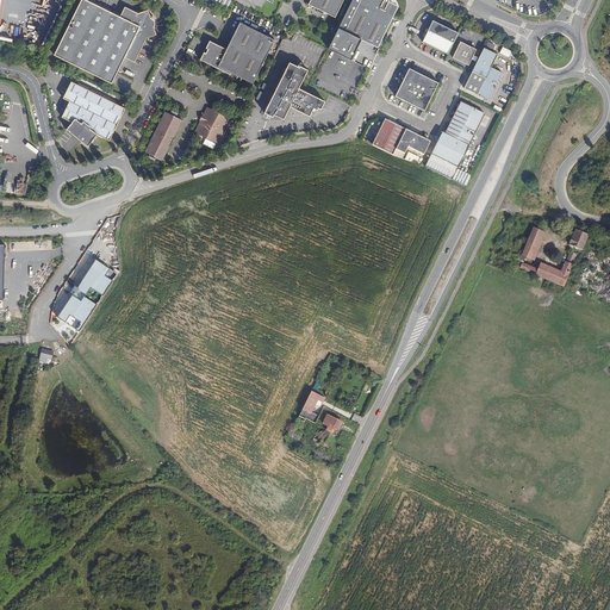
[(82,0),(55,55),(112,83),(125,58),(136,63),(148,39),(159,36),(156,27),(157,25),(157,23),(155,19),(153,18),(150,11),(139,14),(126,7),(122,17),(87,0),(82,0)]
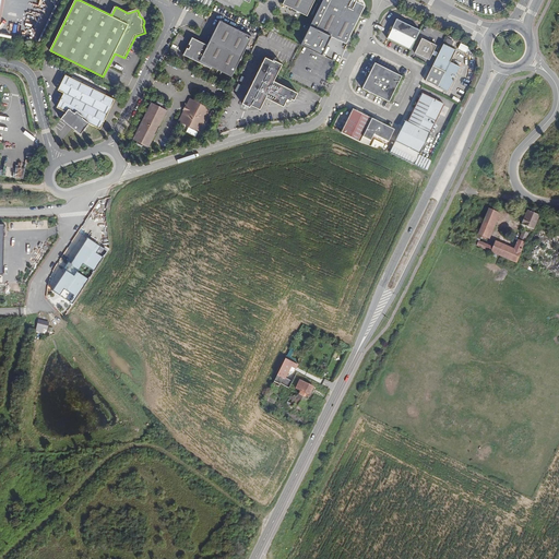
[(285,0),(284,4),(308,16),(316,0),(285,0)]
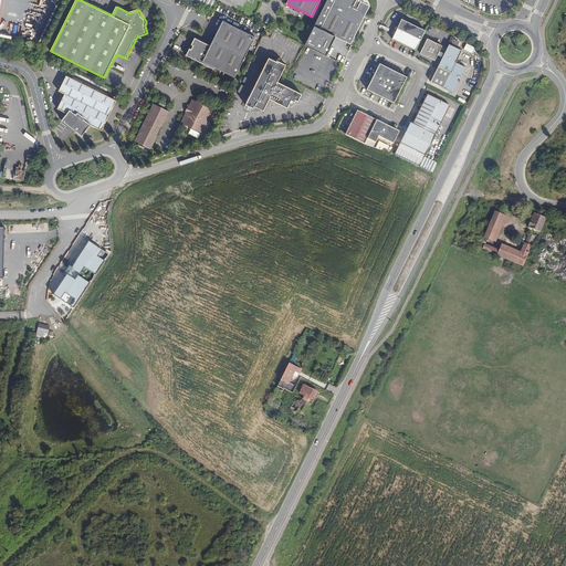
[(367,10),(366,10),(367,8),(359,4),(360,2),(360,0),(355,0),(355,1),(354,1),(354,0),(326,0),(304,45),(326,56),(335,38),(349,44),(363,18),(367,10)]
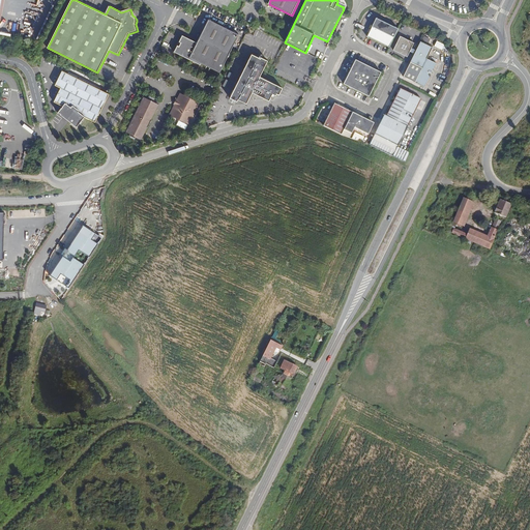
[(388,47),(398,29),(377,18),(367,36),(388,47)]
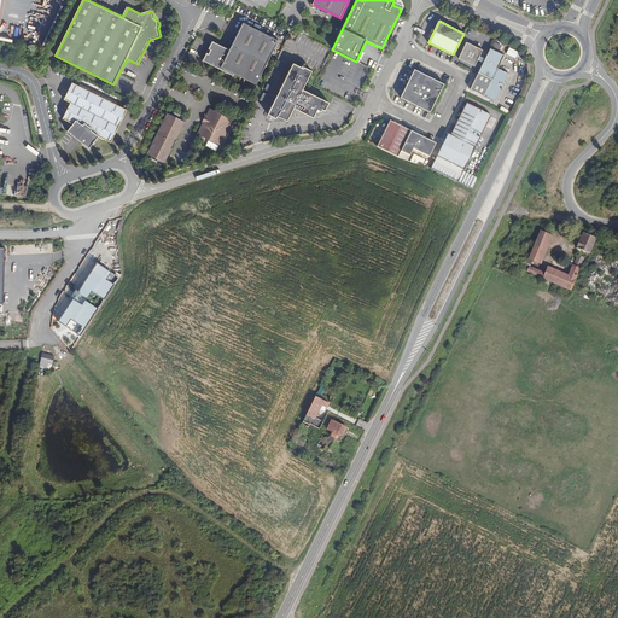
[(242,22),(228,50),(227,51),(223,48),(223,47),(211,41),(202,59),(233,75),(234,73),(256,83),(278,40),(242,22)]
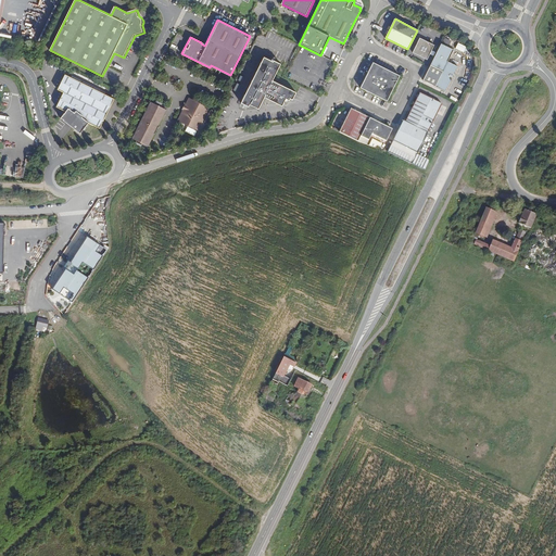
[(427,60),(434,46),(420,38),(413,52),(427,60)]
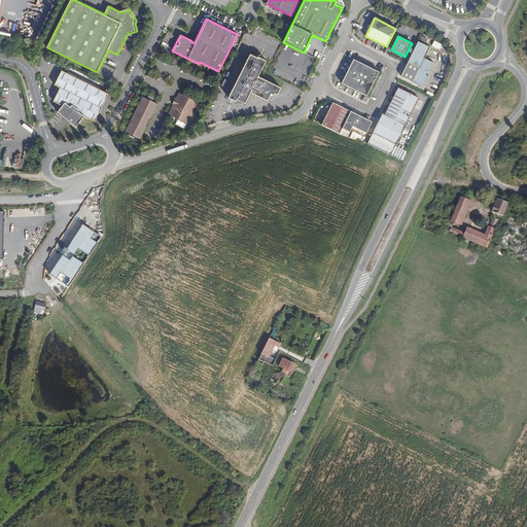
[(438,48),(441,43),(433,40),(431,45),(438,48)]
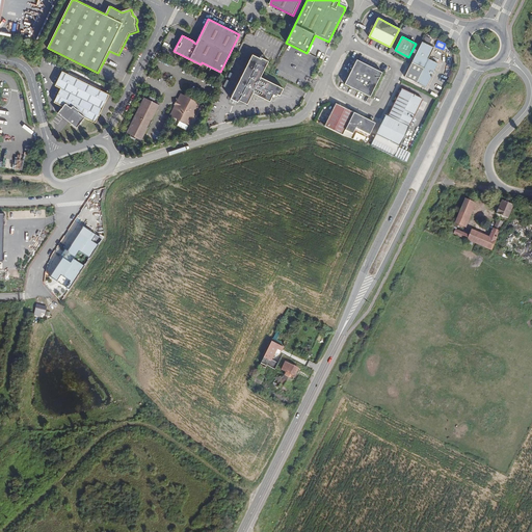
[(410,64),(405,77),(426,87),(439,63),(428,59),(434,48),(422,42),(410,64)]
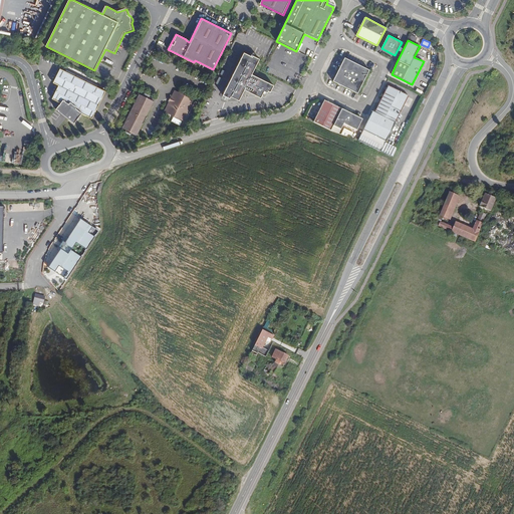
[(252,56),(244,52),(223,94),(230,97),(231,95),(239,100),(244,89),(261,97),(264,91),(267,92),(268,90),(270,92),(274,85),(252,74),(259,59),(253,55),(252,56)]
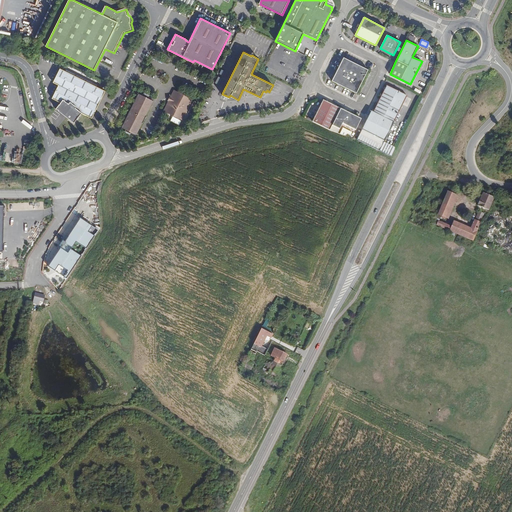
[(356,93),(368,69),(343,57),(332,81),(356,93)]
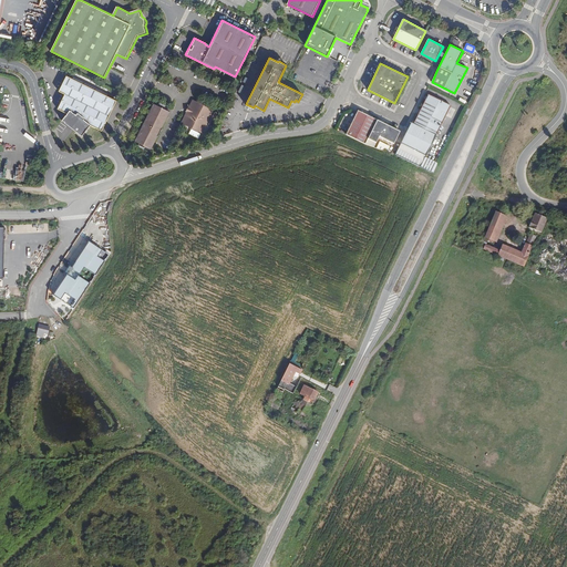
[(116,102),(66,76),(59,92),(64,95),(58,109),(66,114),(61,121),(73,130),(81,136),(90,126),(99,131),(99,132),(101,132),(104,126),(106,121),(113,109),(116,102)]
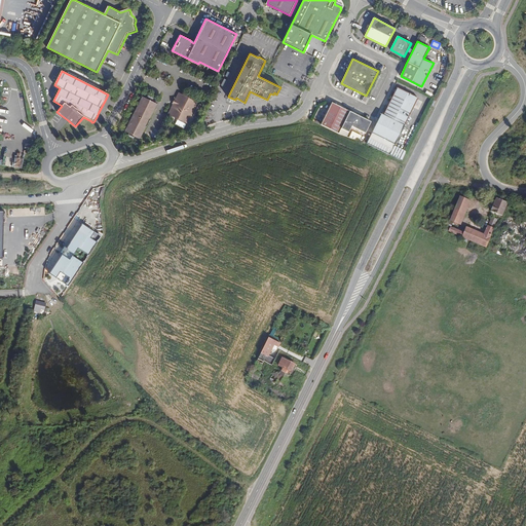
[(388,107),(384,115),(405,125),(418,99),(398,88),(388,107)]
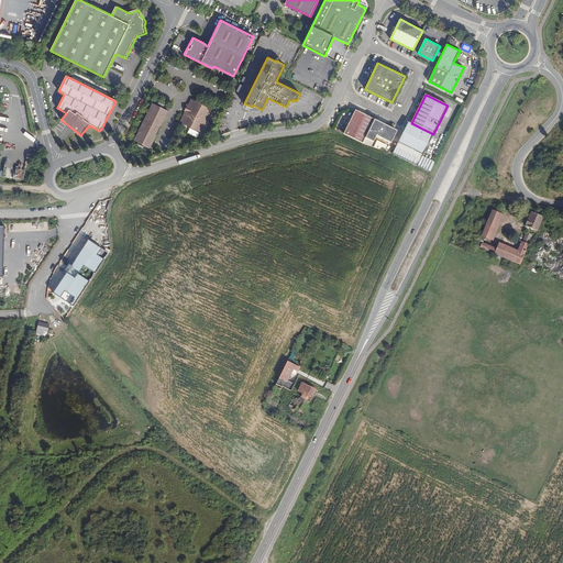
[(200,132),(211,109),(191,99),(188,106),(187,106),(185,110),(186,111),(180,122),(200,132)]
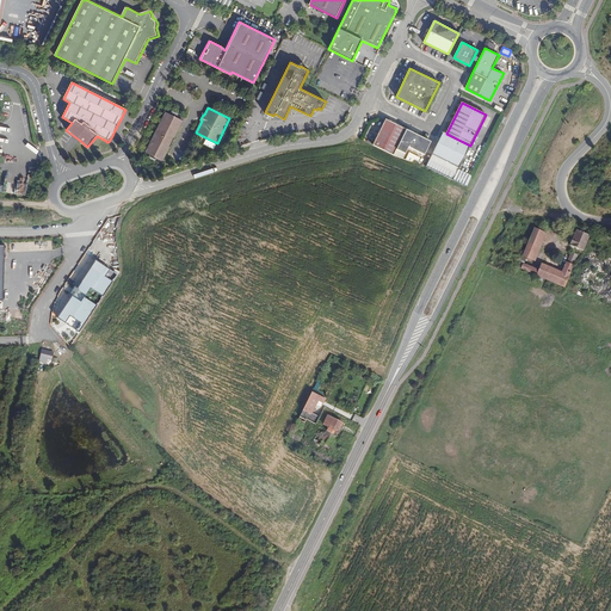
[(170,112),(165,110),(144,153),(149,155),(155,159),(158,160),(161,161),(183,118),(178,116),(176,116),(170,112)]
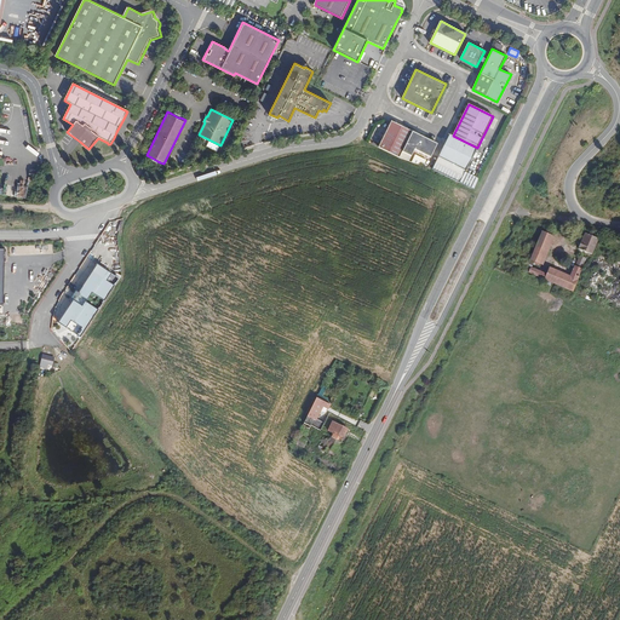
[(378,148),(399,158),(412,132),(391,121),(378,148)]
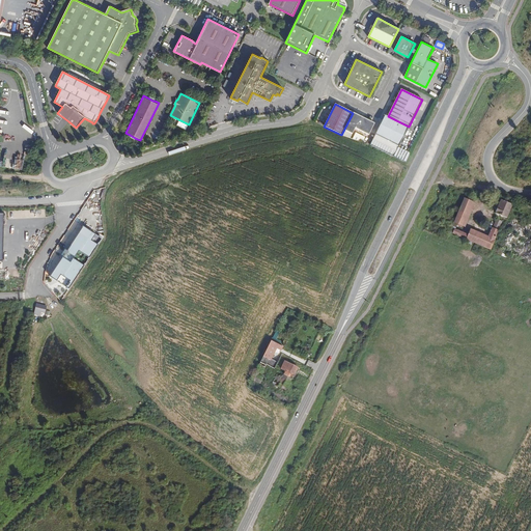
[(353,113),(341,135),(350,139),(355,128),(367,135),(369,134),(374,123),(353,113)]
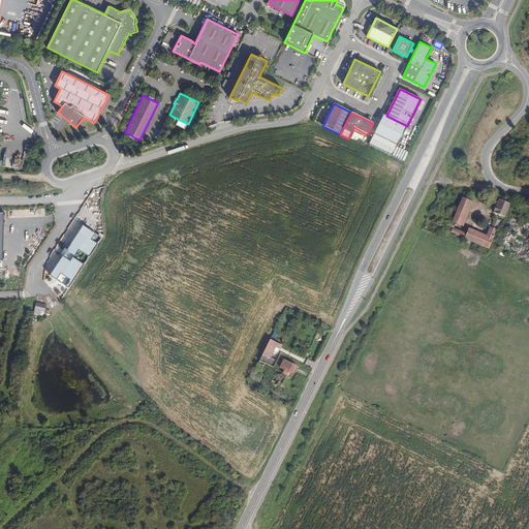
[(369,145),(375,147),(393,156),(397,147),(407,126),(386,116),(381,125),(379,124),(378,125),(369,145)]
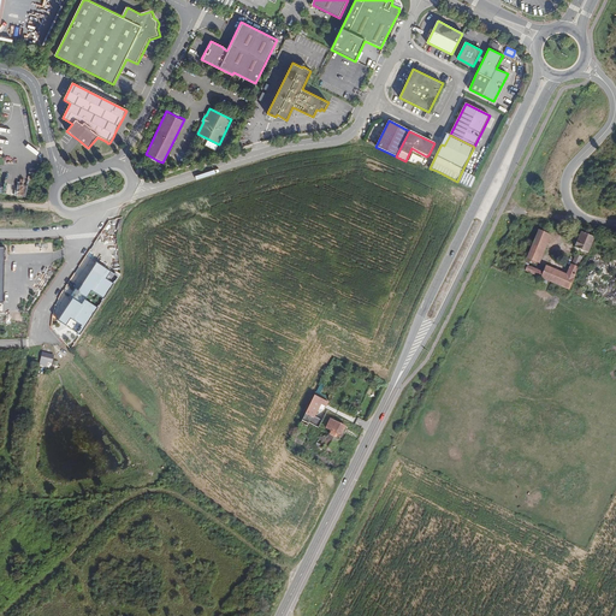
[(215,150),(219,146),(208,141),(206,146),(215,150)]
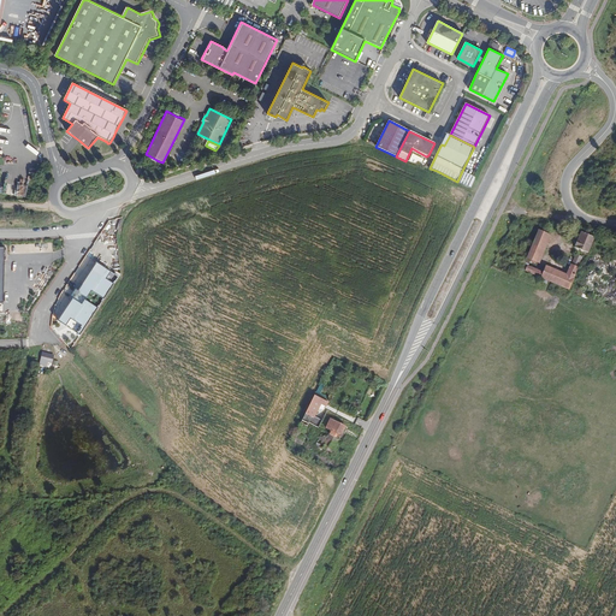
[(462,171),(457,182),(472,189),(473,184),(477,178),(462,171)]
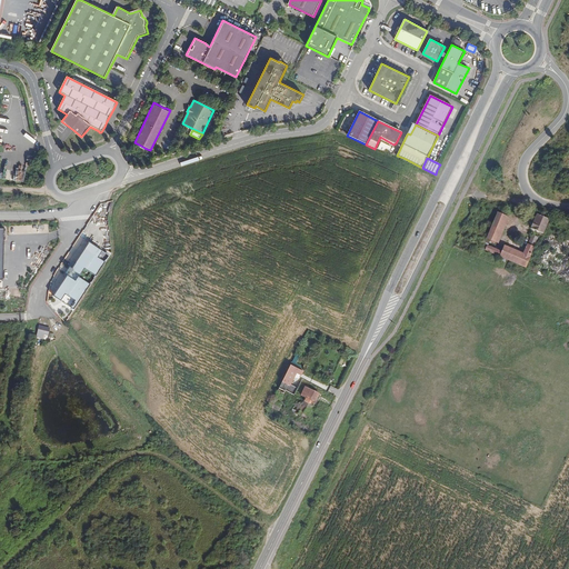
[(508,216),(499,212),(488,238),(493,240),(497,241),(508,216)]
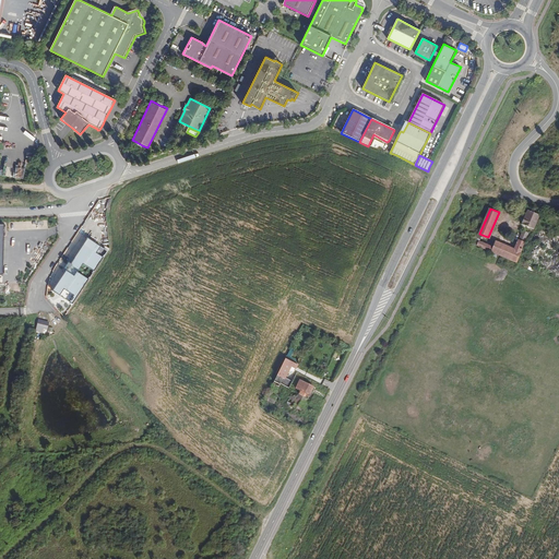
[(535,229),(540,214),(528,210),(522,224),(535,229)]
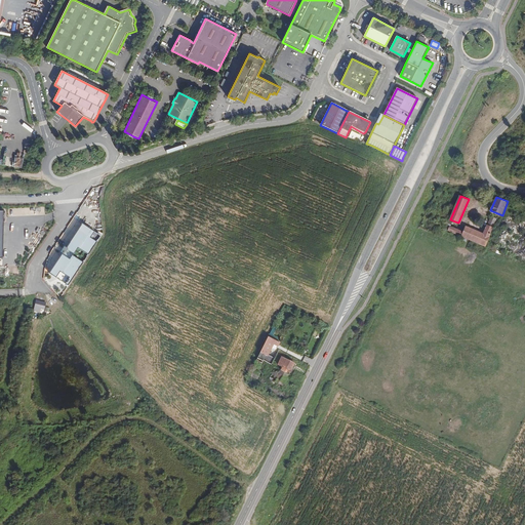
[(455,221),(450,219),(445,231),(485,248),(498,219),(491,216),(484,235),(467,228),(465,234),(451,229),(453,224),(454,224),(455,221)]
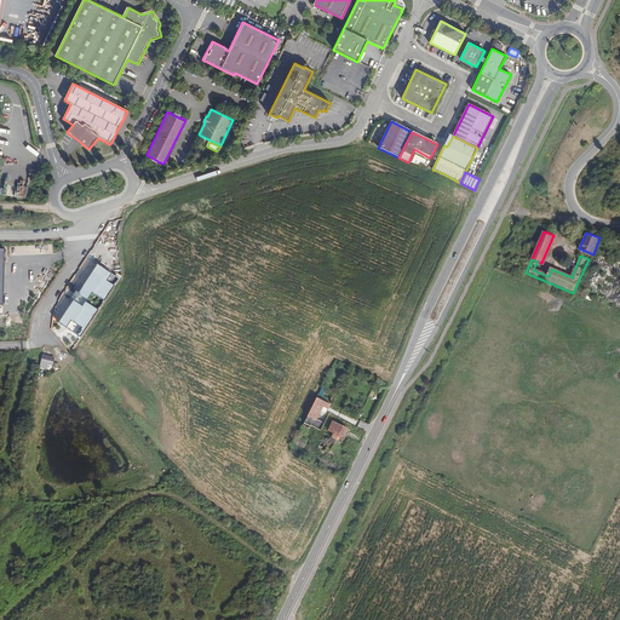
[(98,264),(58,322),(80,337),(120,279),(98,264)]
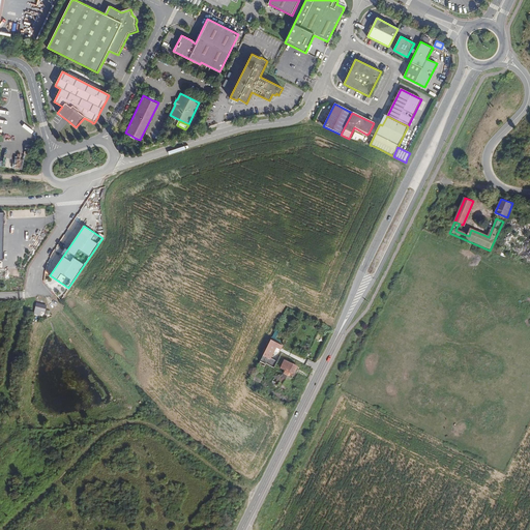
[(39,242),(33,241),(29,256),(35,257),(39,242)]
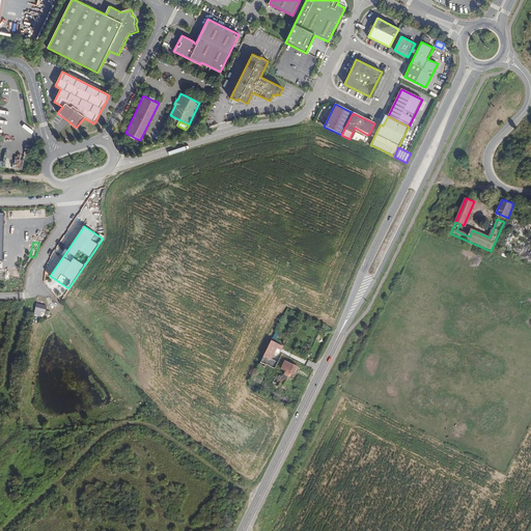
[(0,300),(23,299),(23,294),(22,289),(0,289),(0,300)]
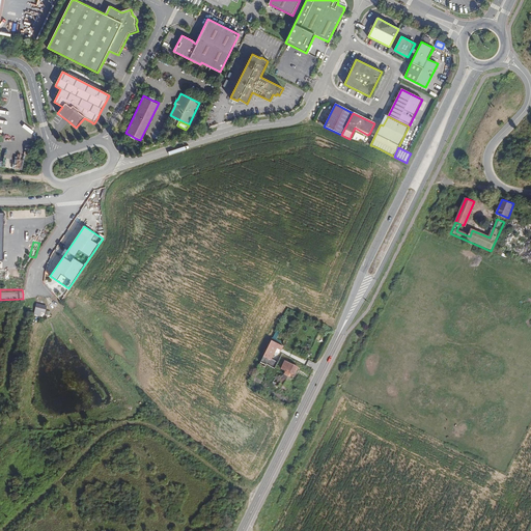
[(47,303),(35,302),(33,314),(42,316),(43,311),(46,312),(47,303)]
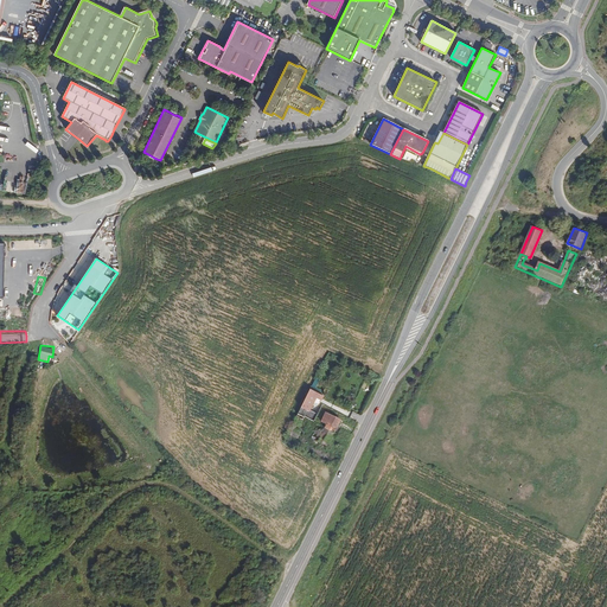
[(298,414),(305,417),(313,422),(317,415),(308,410),(315,397),(320,400),(323,396),(310,389),(298,414)]
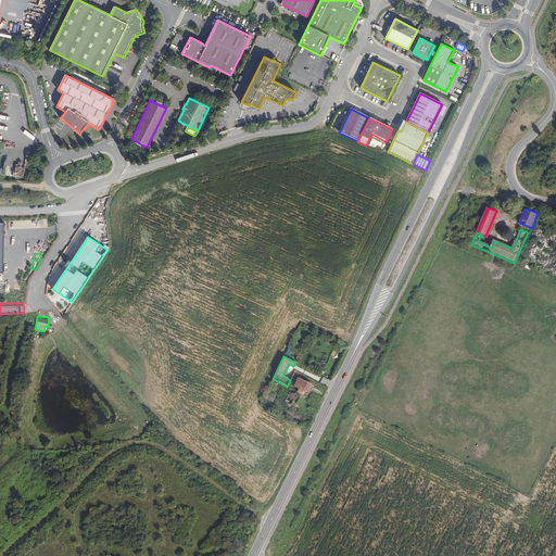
[(298,392),(305,395),(311,384),(299,378),(295,384),(297,384),(295,387),(299,389),(298,391),(298,392)]
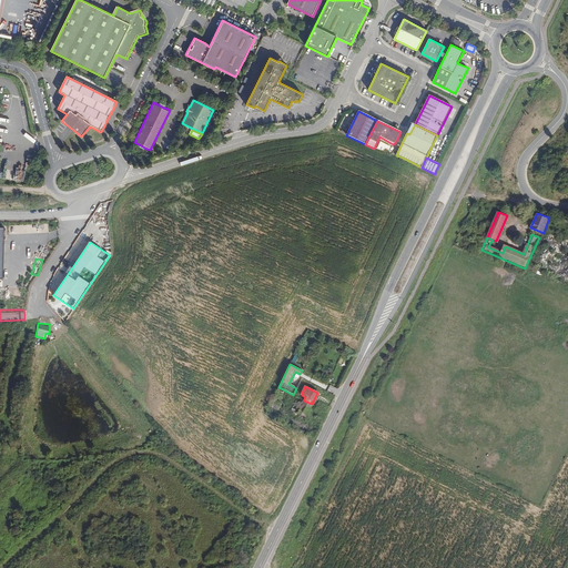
[(279,387),(275,395),(281,398),(285,391),(279,387)]
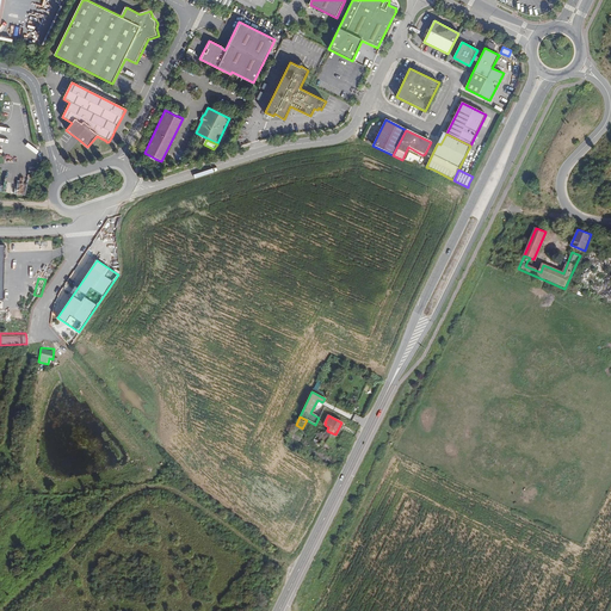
[(328,449),(335,434),(327,431),(326,433),(319,430),(313,440),(328,449)]
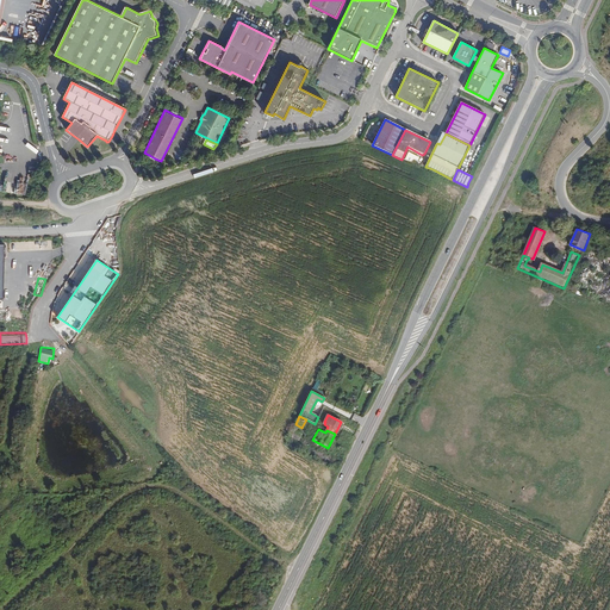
[(299,440),(302,434),(294,430),(292,436),(299,440)]
